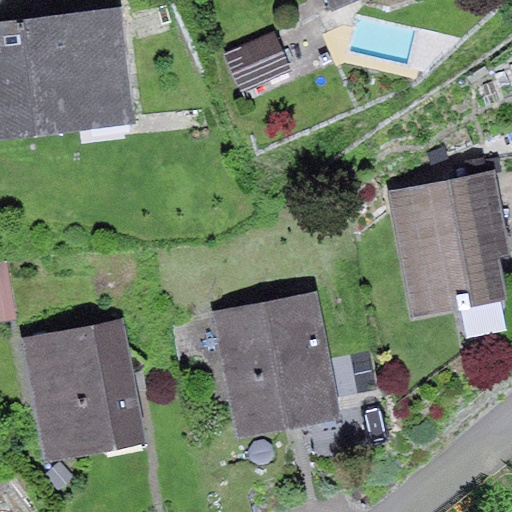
[(326,0),(330,9),(352,0),(326,0)]
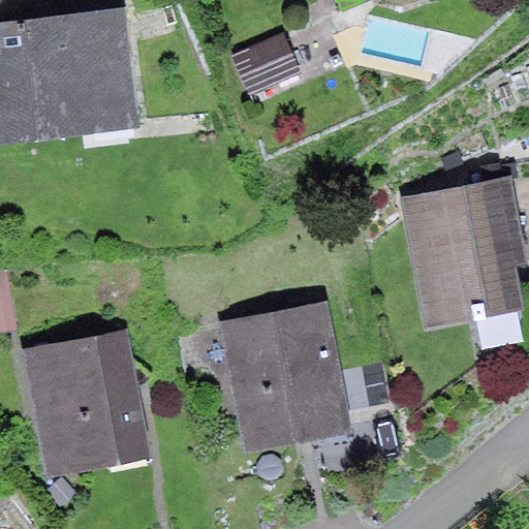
[(125,10),(0,24),(0,143),(137,128),(125,10)]
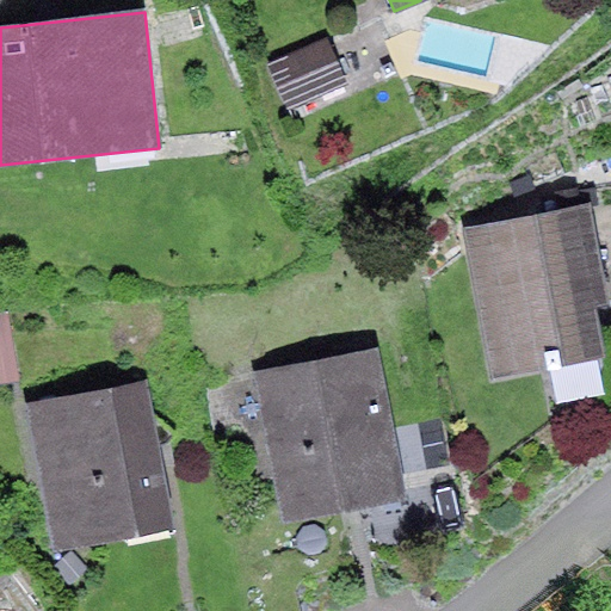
[(328,38),(269,63),(288,110),(347,86),(328,38)]
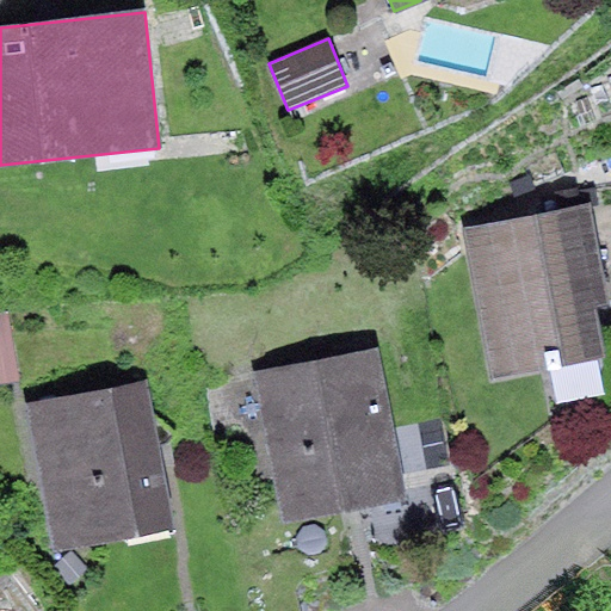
[(610,294),(594,203),(466,227),(494,378),(604,357),(594,304),(610,300),(610,294)]
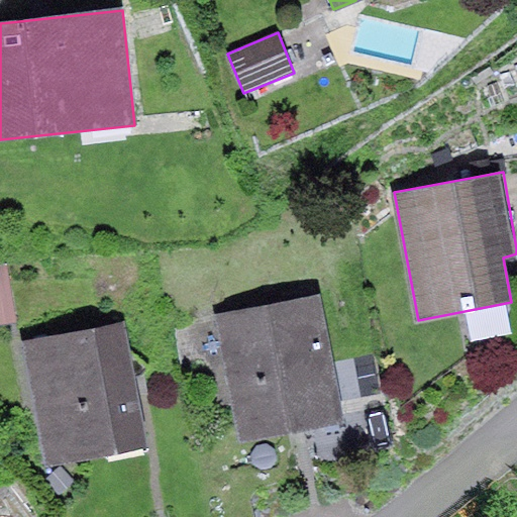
[(9,265),(0,266),(0,323),(18,320),(9,265)]
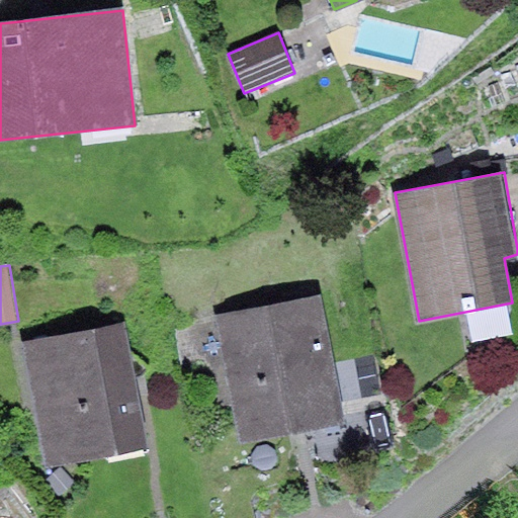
[(322,296),(217,318),(241,441),(346,421),(322,296)]
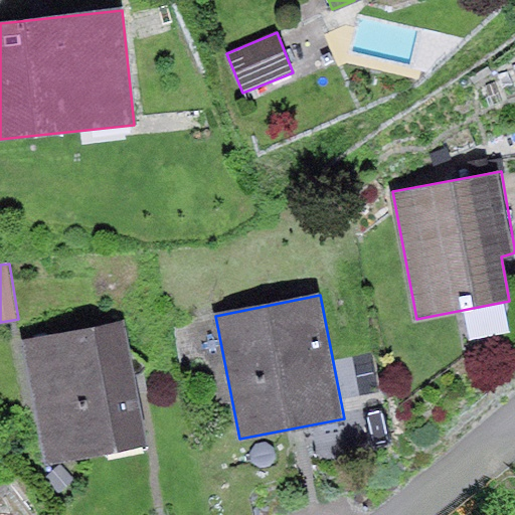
[(125,320),(22,339),(45,463),(148,444),(125,320)]
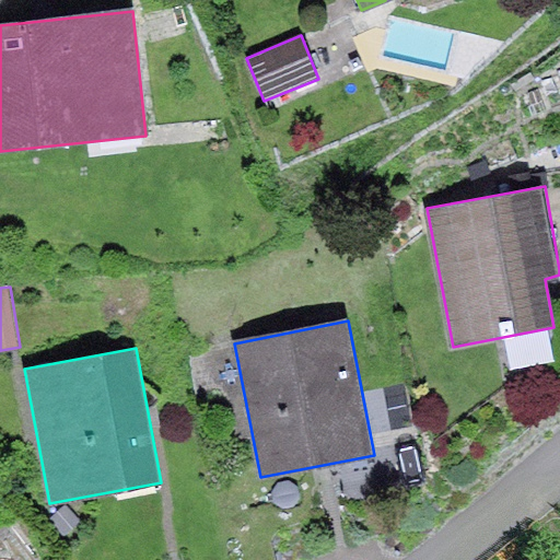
All buildings are outlined.
